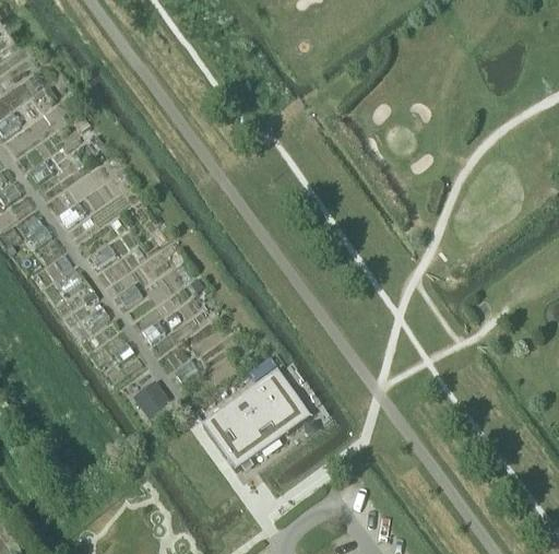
[(12,112),(0,120),(0,131),(2,136),(20,122),(12,112)]
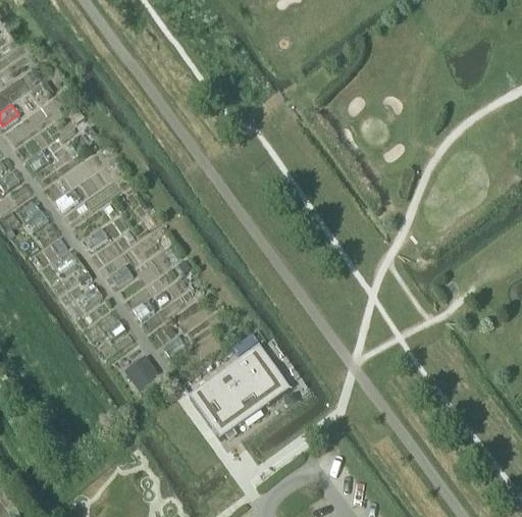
[(76,106),(69,111),(76,121),(84,115),(76,106)]
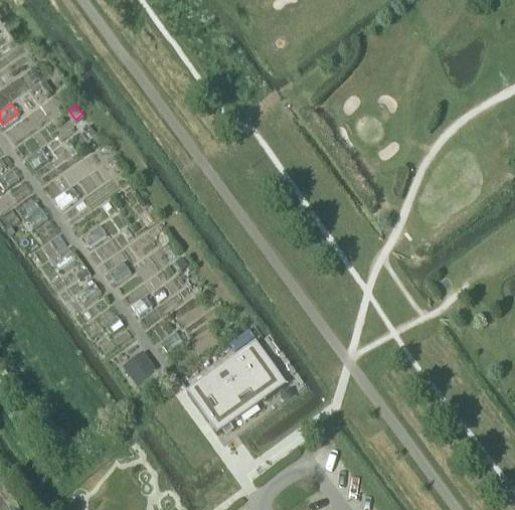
[(41,148),(26,158),(33,168),(48,158),(41,148)]
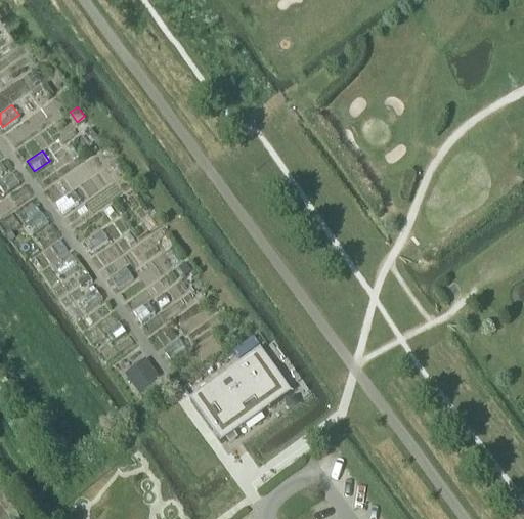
[(11,172),(0,179),(0,187),(3,192),(18,182),(11,172)]
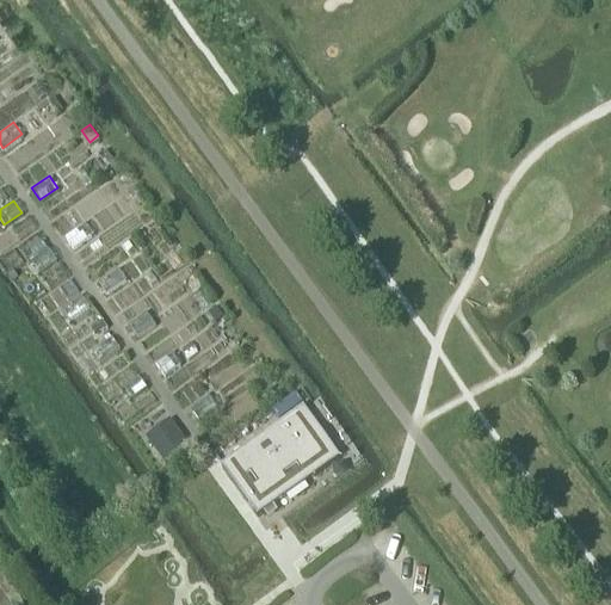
[(85,218),(66,233),(74,245),(93,230),(85,218)]
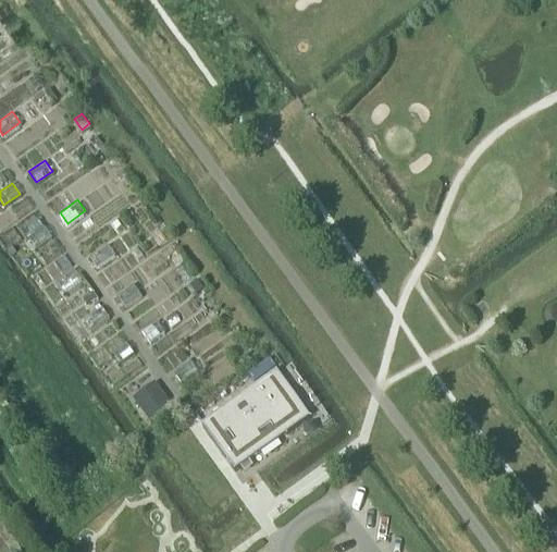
[(44,224),(27,235),(35,246),(51,234),(44,224)]
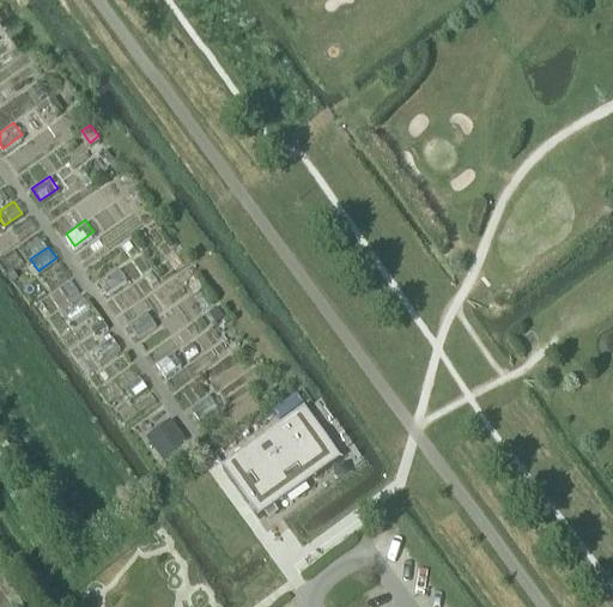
[(120,268),(99,281),(107,291),(127,278),(120,268)]
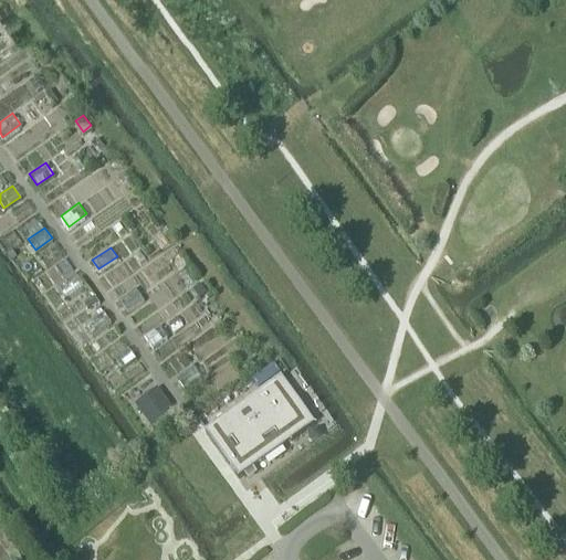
[(76,272),(58,285),(64,294),(82,281),(76,272)]
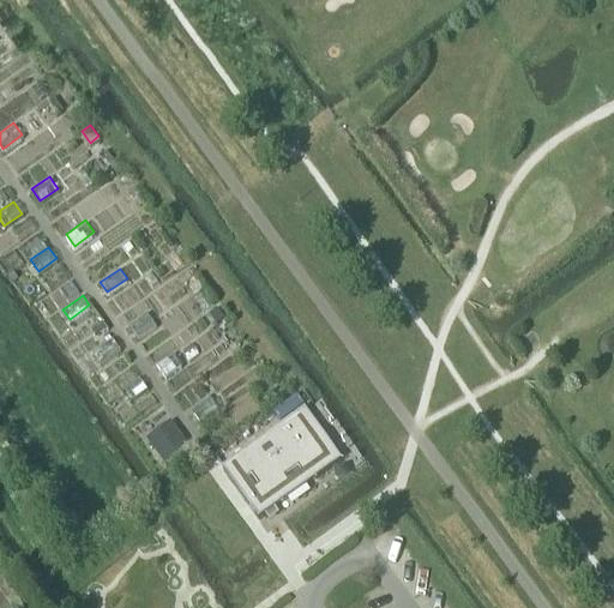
[(216,305),(209,311),(215,319),(222,313),(216,305)]
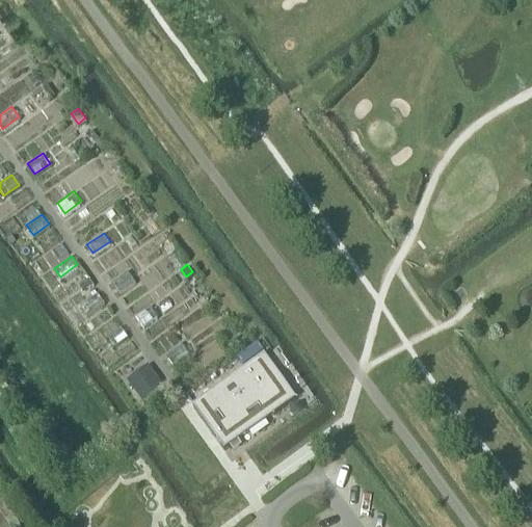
[(127,268),(111,279),(120,291),(135,280),(127,268)]
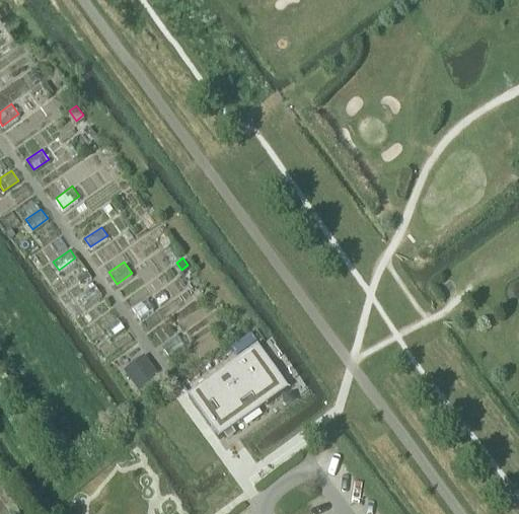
[(94,284),(78,295),(85,305),(101,294),(94,284)]
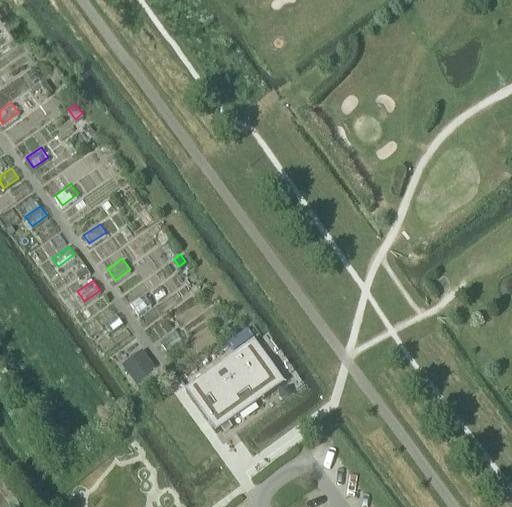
[(160,283),(151,289),(156,297),(166,291),(160,283)]
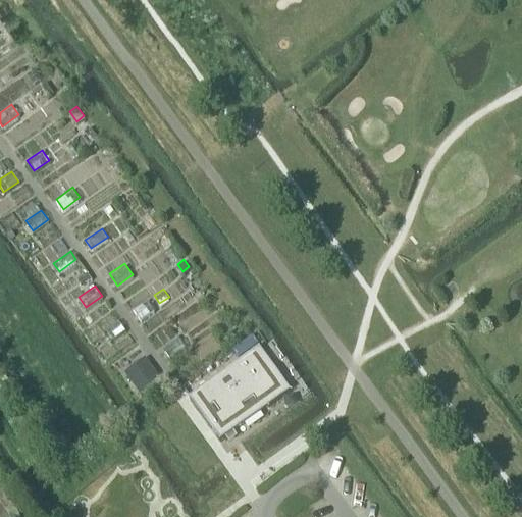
[(147,299),(134,308),(140,318),(154,309),(147,299)]
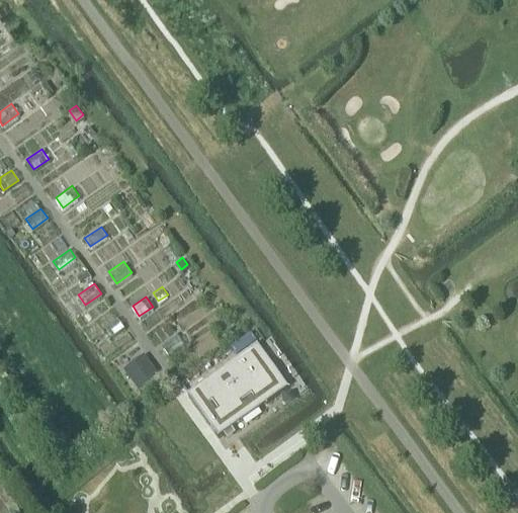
[(117,318),(104,327),(110,336),(123,327),(117,318)]
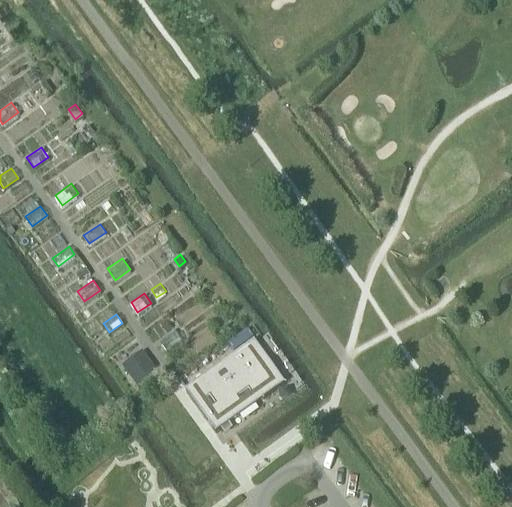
[(174,330),(158,341),(165,350),(181,339),(174,330)]
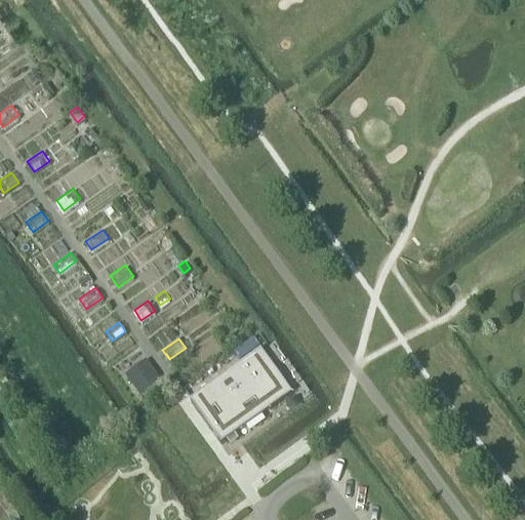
[(191,397),(190,398),(220,441),(291,391),(260,347),(191,397)]
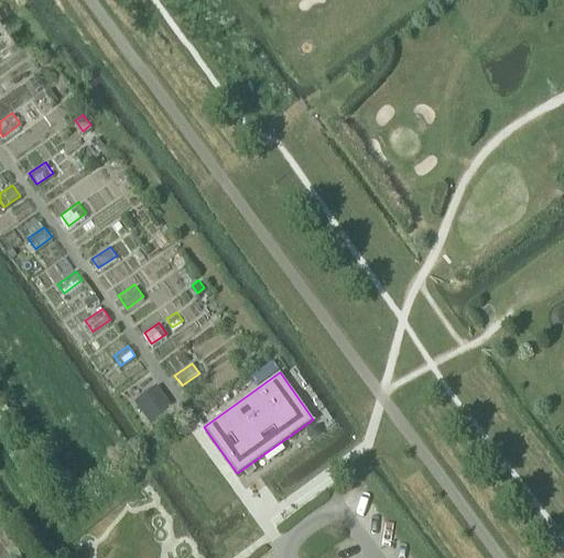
[(158,386),(137,402),(152,423),(173,407),(158,386)]
